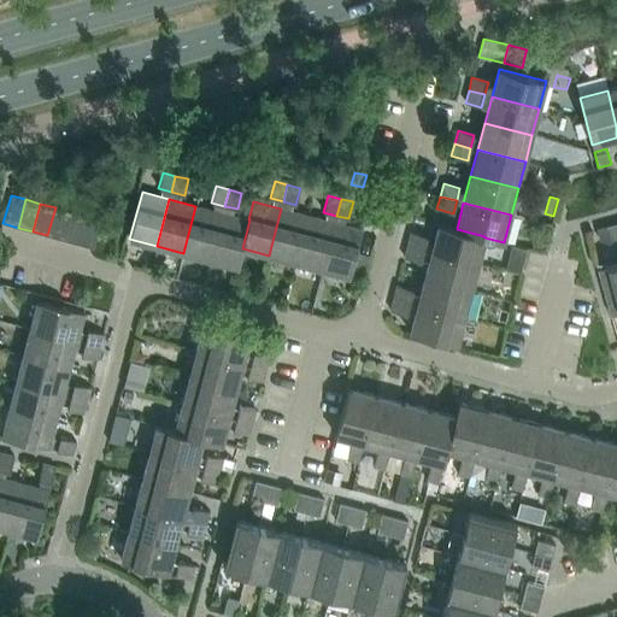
[(195,206),(183,253),(210,260),(223,212),(195,206)]
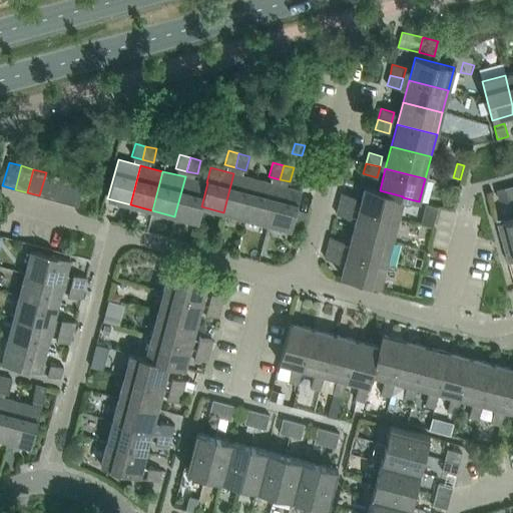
[(46,172),(39,195),(52,199),(58,176),(46,172)]
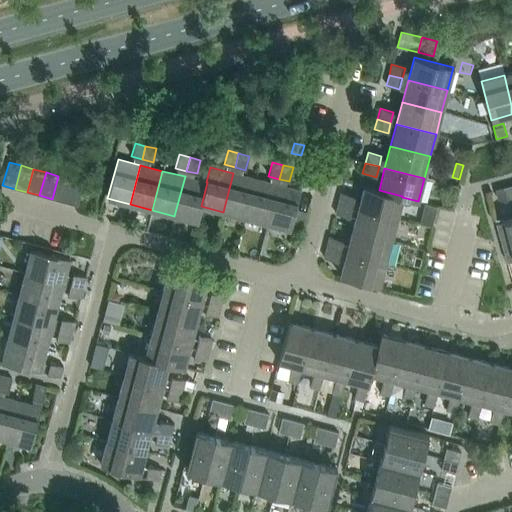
[(233,173),(223,212),(246,218),(256,179),(233,173)]
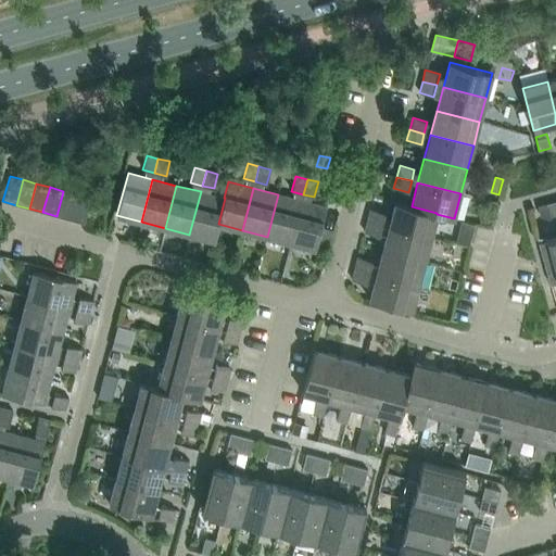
[(63,191),(57,216),(70,219),(76,194),(63,191)]
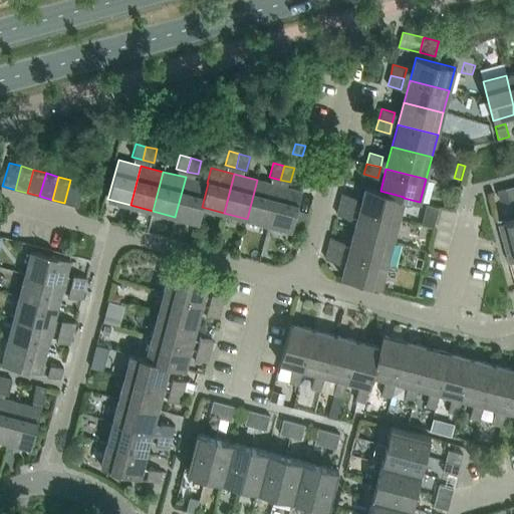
[(186,177),(175,217),(198,223),(202,207),(208,183),(207,183),(186,177)]
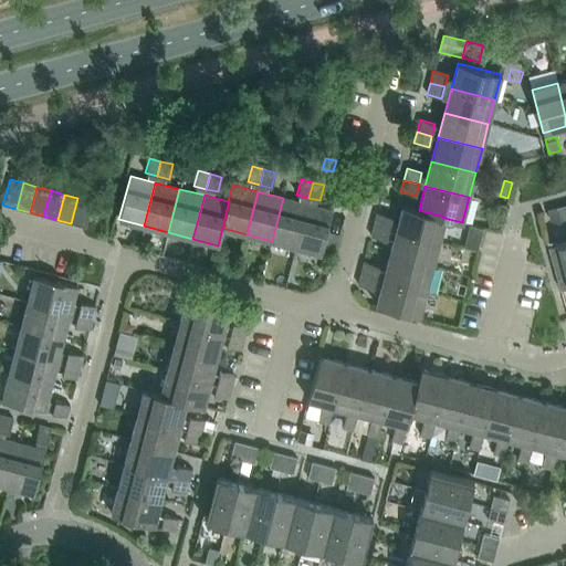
[(77,198),(71,223),(85,228),(92,202),(77,198)]
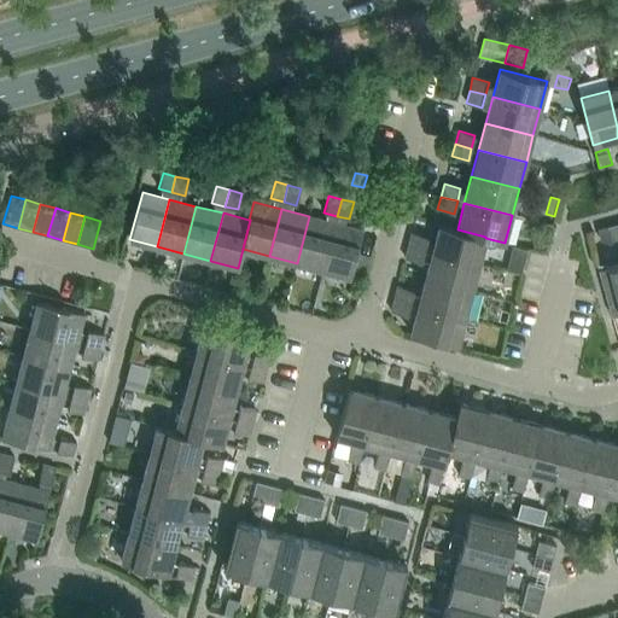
[(309,216),(297,263),(324,270),(336,222),(309,216)]
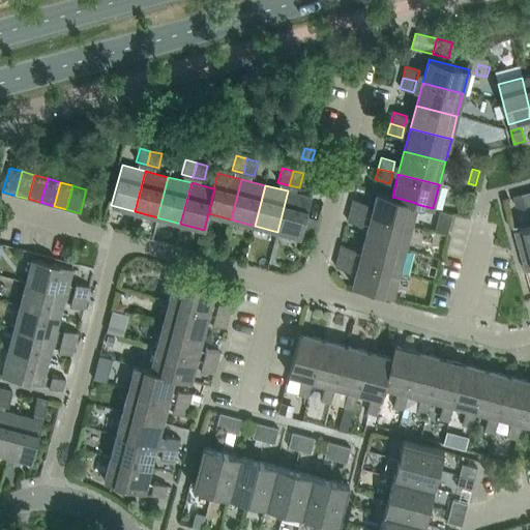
[(288,190),(277,232),(300,237),(311,197),(288,190)]
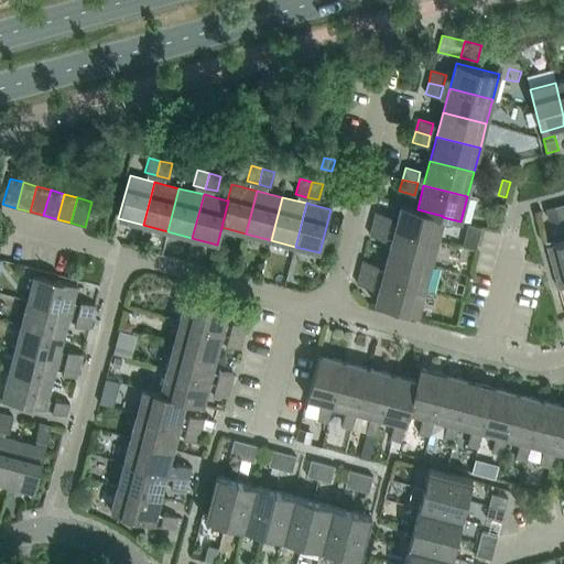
[(548,219),(557,223),(563,220),(563,204),(544,209),(548,219)]
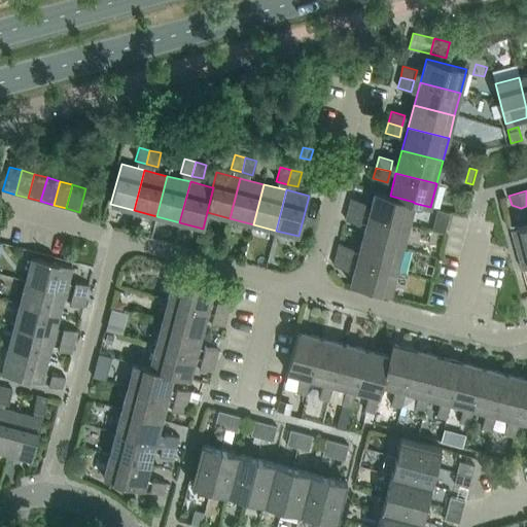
[(374,191),(367,214),(408,224),(414,203),(414,202),(390,196),(374,191)]
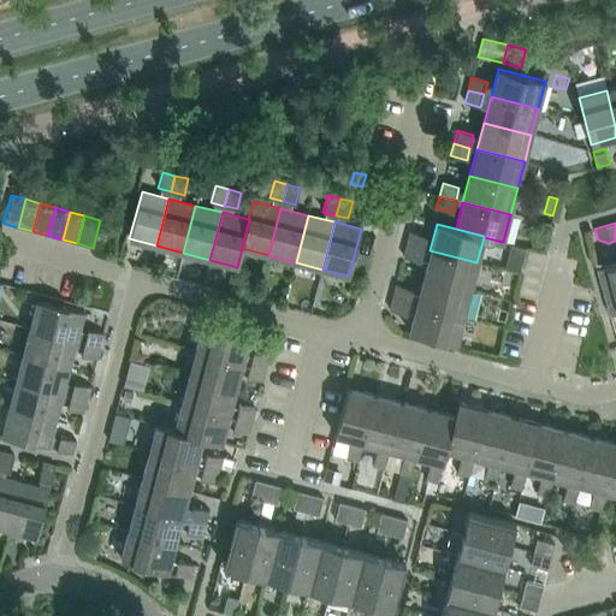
[(426,236),(410,231),(407,244),(422,248),(426,236)]
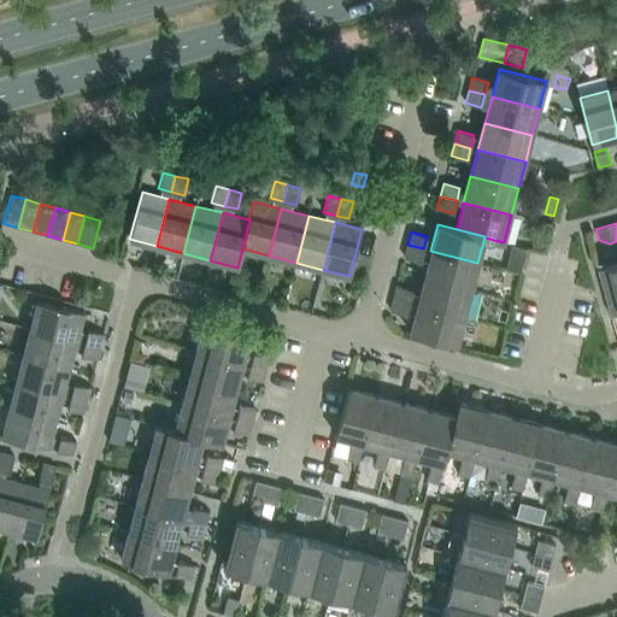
[(423,248),(407,245),(404,257),(421,262),(423,248)]
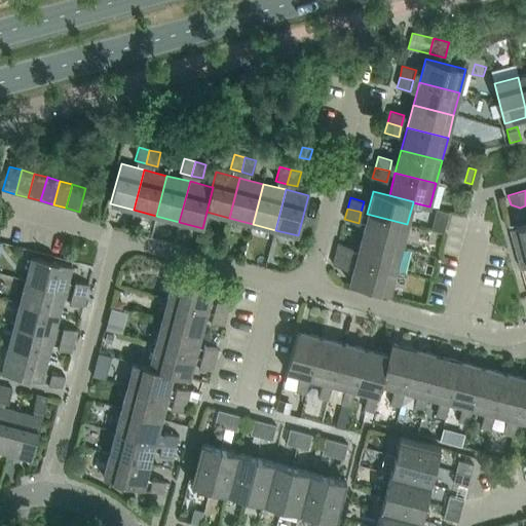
[(438,209),(435,219),(446,222),(449,212),(438,209)]
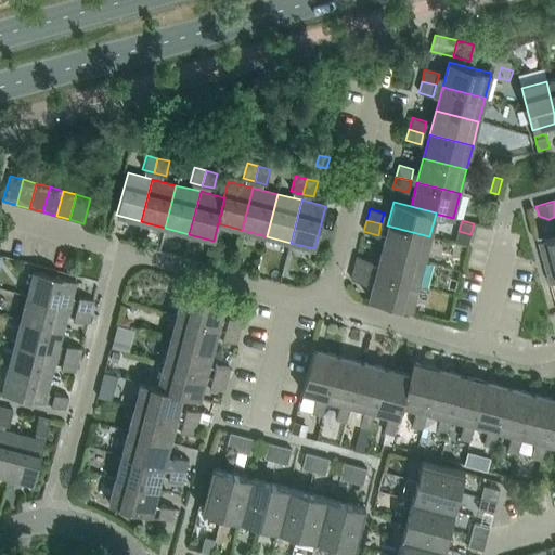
[(387,226),(381,249),(423,261),(429,236),(387,226)]
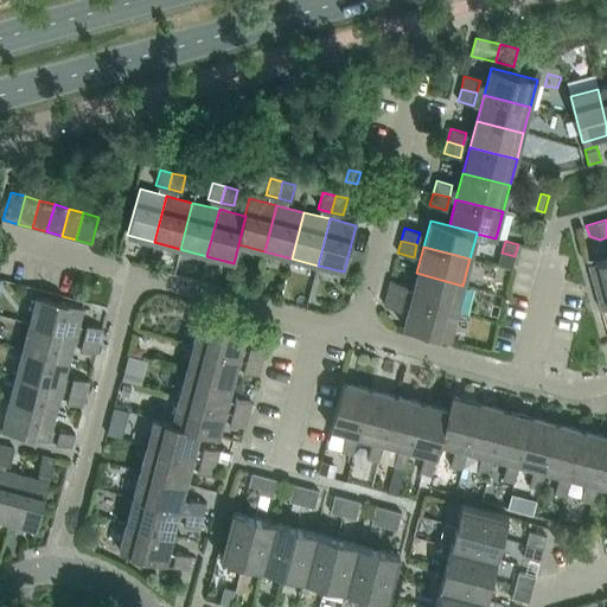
[(351,248),(346,266),(358,269),(363,251),(351,248)]
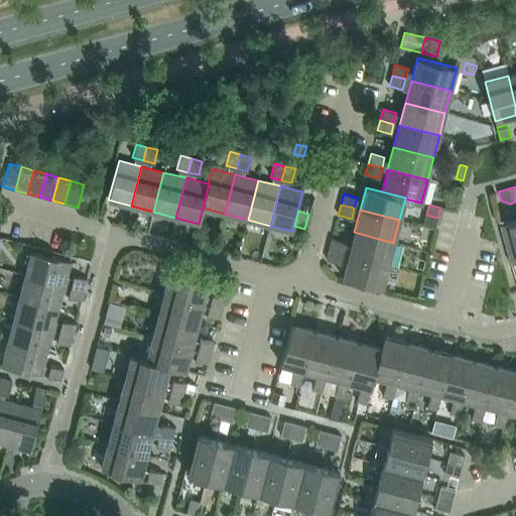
[(510,264),(515,261),(515,220),(507,223),(507,224),(499,226),(510,264)]
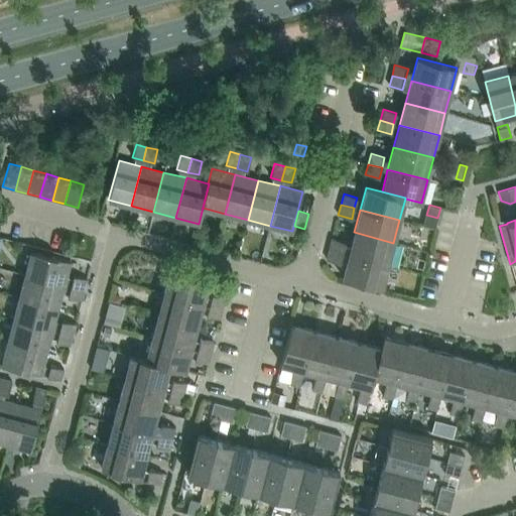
[(354,232),(348,254),(387,265),(393,243),(354,232)]
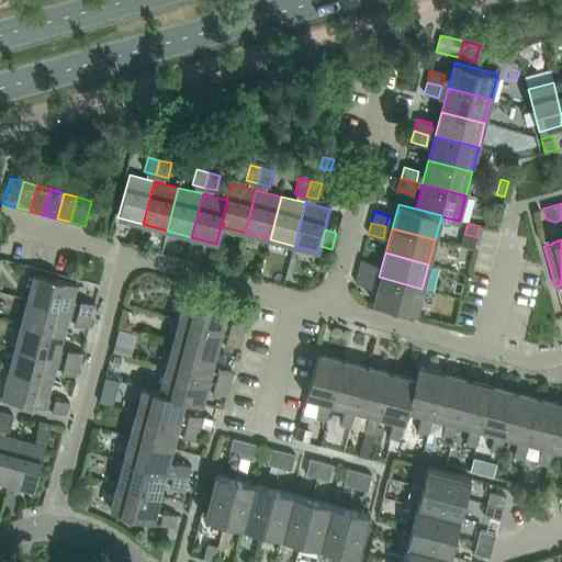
[(377,263),(361,259),(358,271),(373,276),(377,263)]
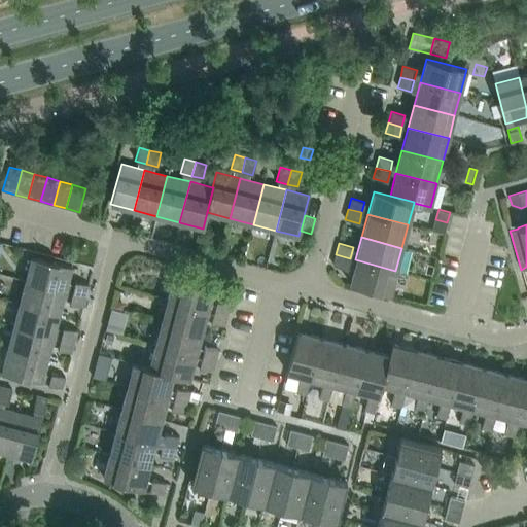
[(350,258),(336,254),(332,265),(347,269),(350,258)]
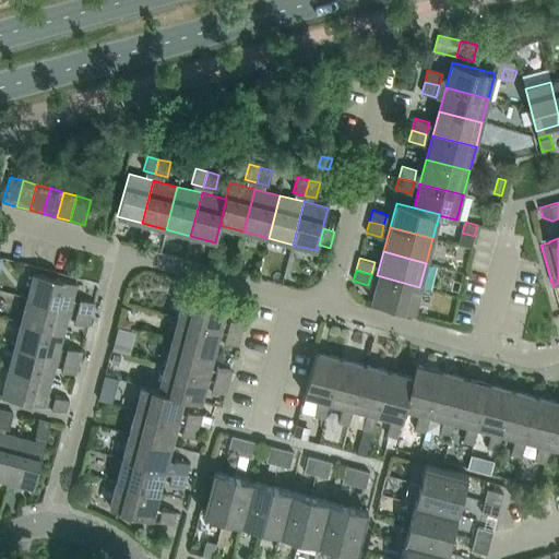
[(33,272),(26,297),(70,308),(75,284),(33,272)]
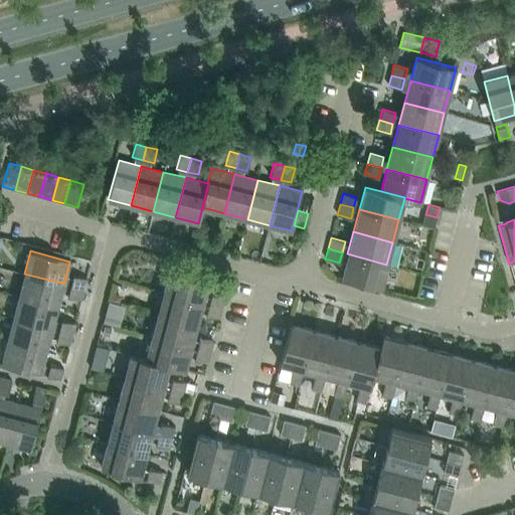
[(347,253),(341,277),(380,288),(386,265),(347,253)]
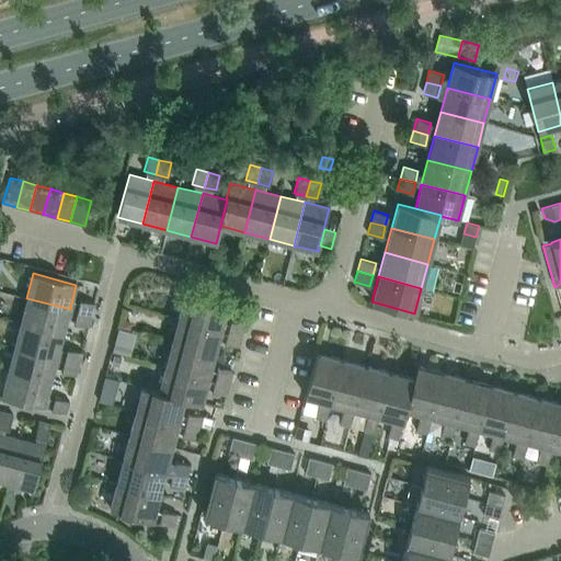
[(178,319),(220,330),(227,305),(184,294),(178,319)]
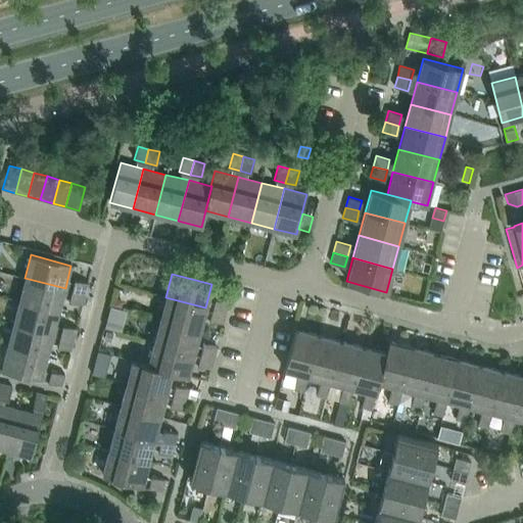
[(18,300),(59,312),(59,311),(65,288),(25,278),(18,300)]
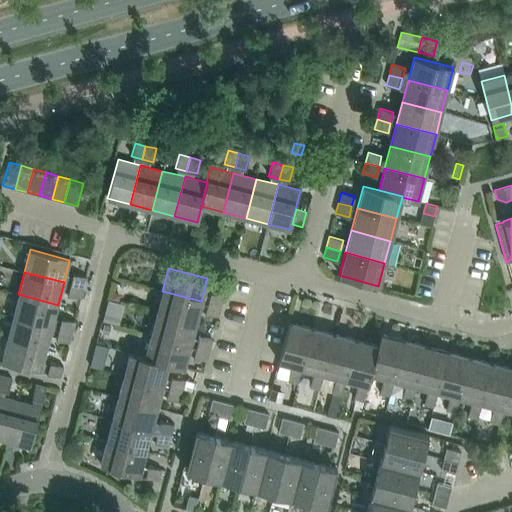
[(69,284),(83,287),(86,277),(72,273),(69,284)]
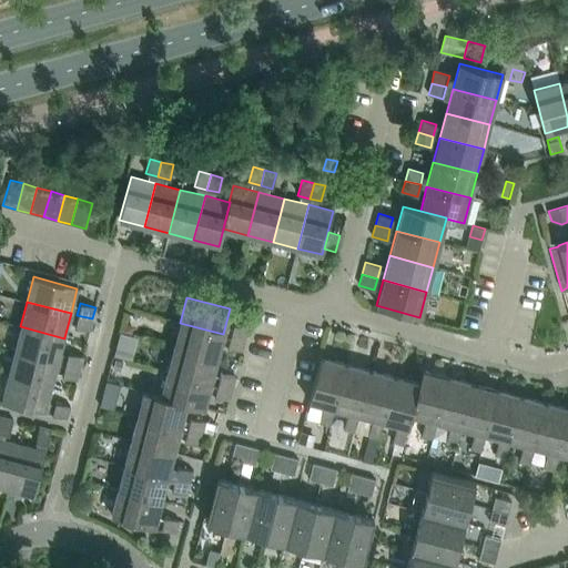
[(74,326),(89,331),(92,318),(77,315),(74,326)]
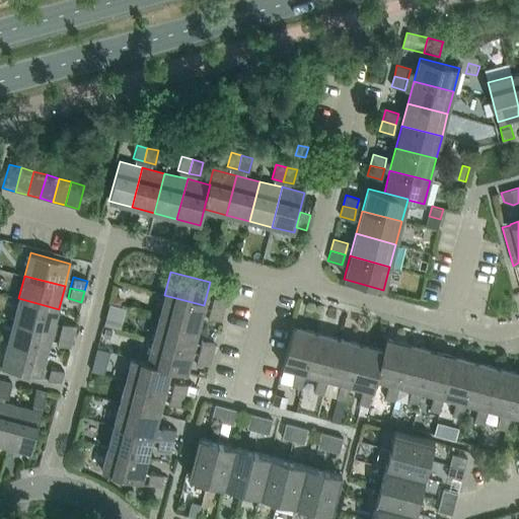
[(204,305),(164,295),(158,317),(198,327),(204,305)]
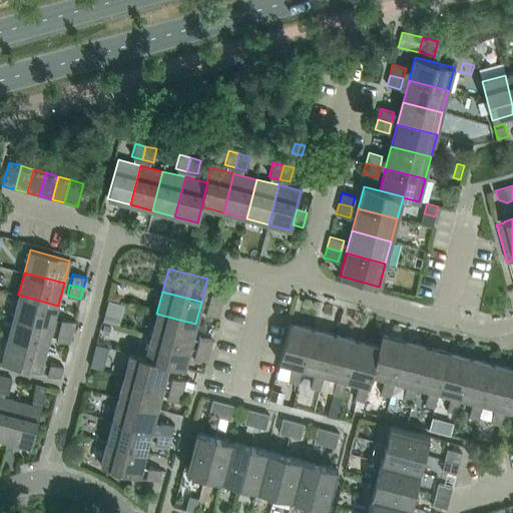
[(207,303),(220,307),(223,296),(210,293),(207,303)]
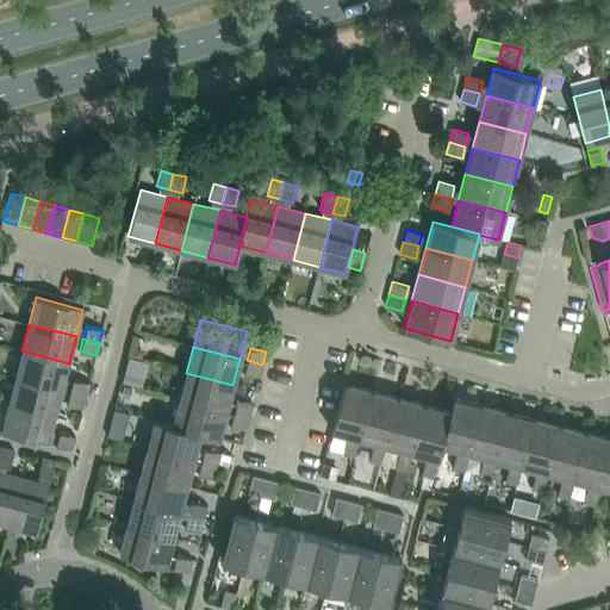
[(62,390),(69,363),(22,350),(16,377),(62,390)]
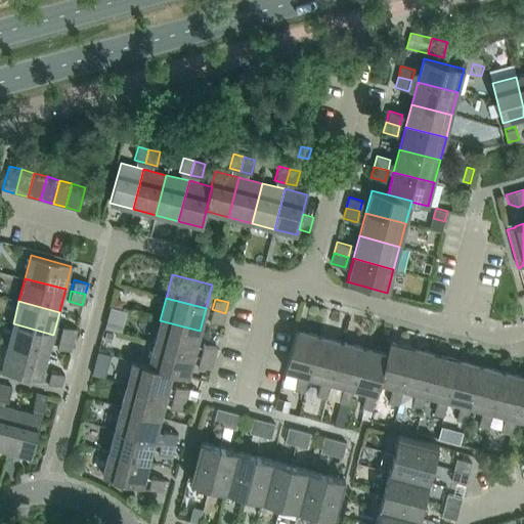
[(110,306),(104,328),(117,331),(123,309),(110,306)]
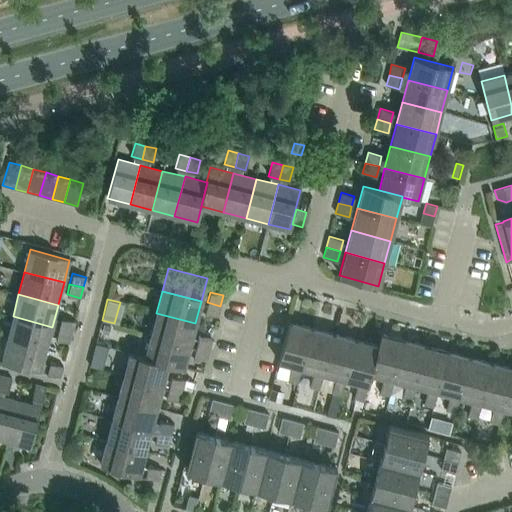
[(204,313),(217,316),(218,317),(220,306),(207,302),(204,313)]
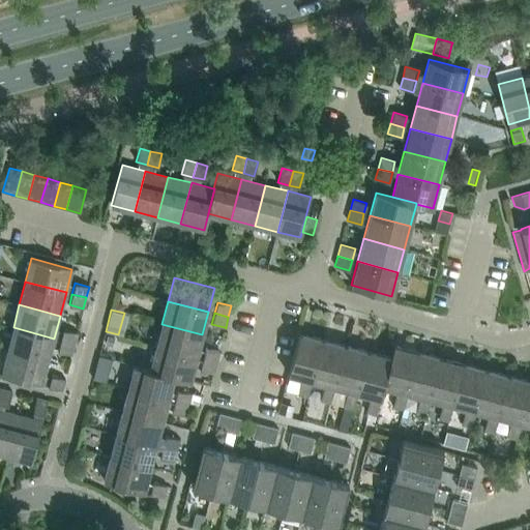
[(202,334),(162,324),(155,347),(197,357),(202,334)]
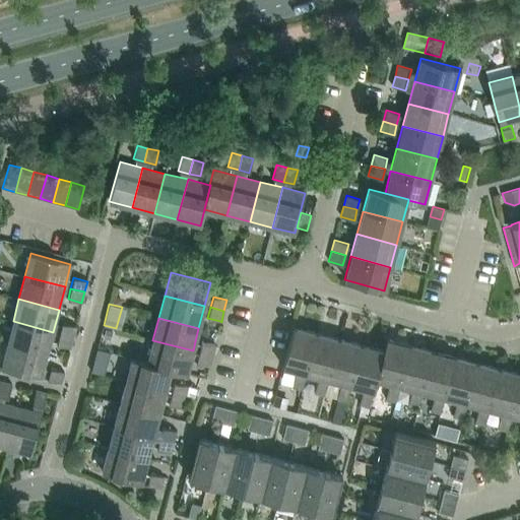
[(53,332),(13,321),(7,344),(47,354),(53,332)]
